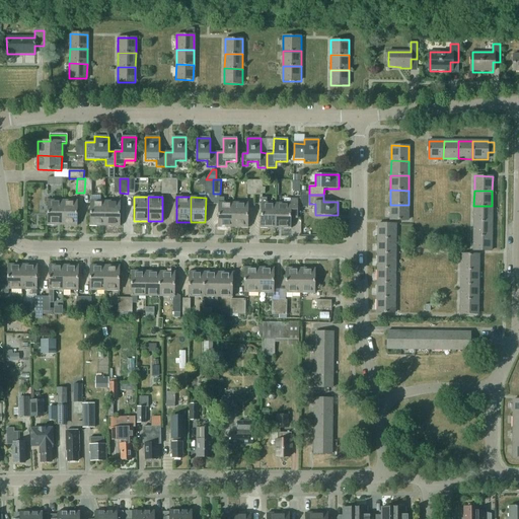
[(284,204),(277,203),(276,227),(291,227),(291,218),(298,218),(298,199),(284,199),(284,204)]
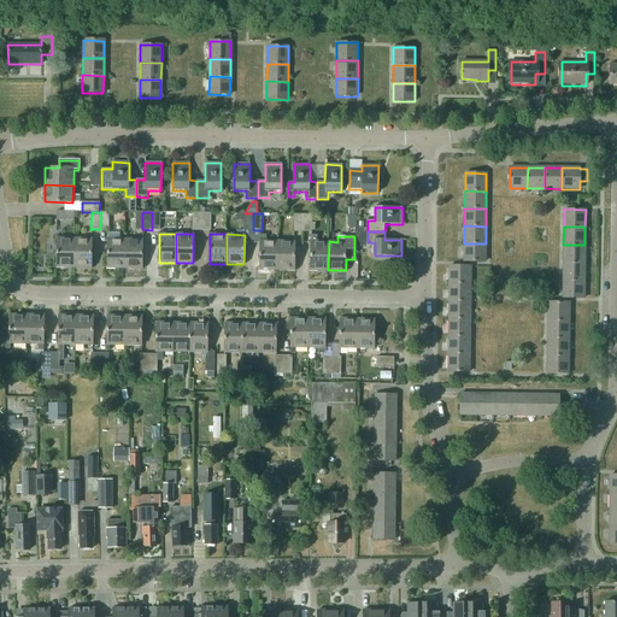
[(75,268),(75,239),(58,239),(57,268),(75,268)]
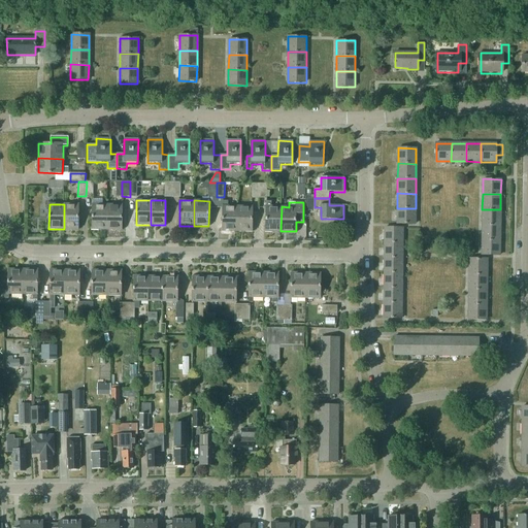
[(78,204),(64,204),(64,229),(78,229),(78,204)]
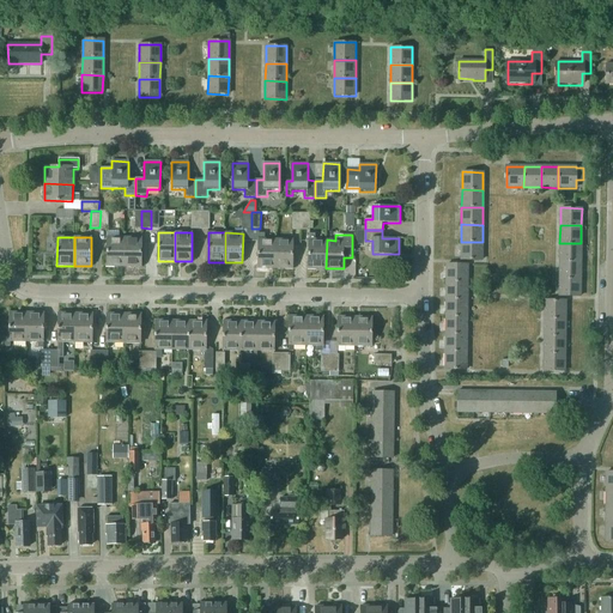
[(125,266),(125,238),(108,237),(108,266),(125,266)]
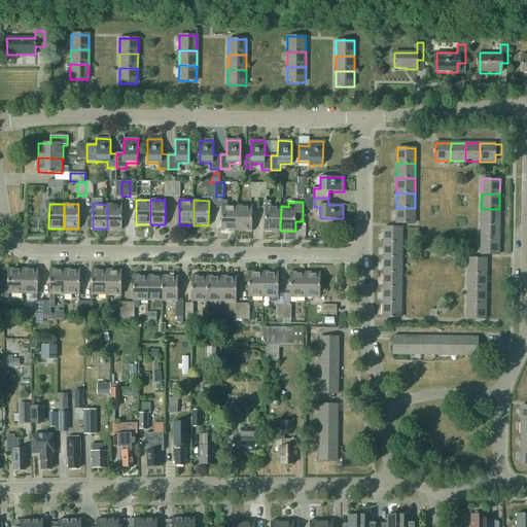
[(107,205),(107,229),(121,230),(123,205),(107,205)]
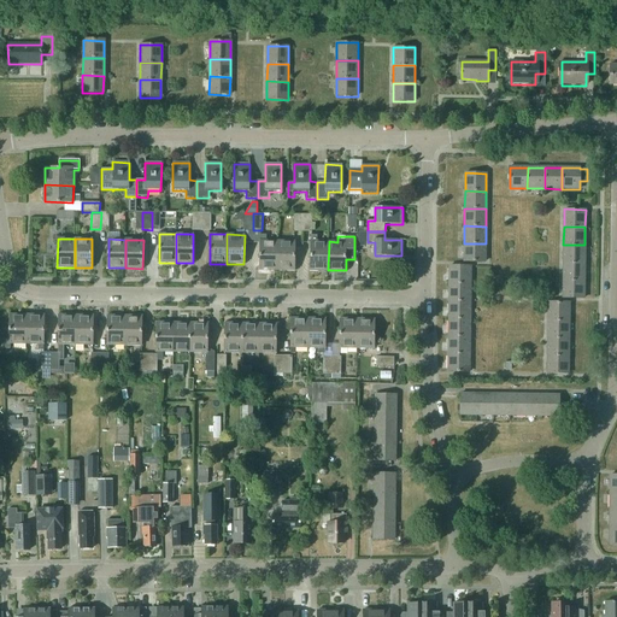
[(260,270),(278,270),(278,241),(260,241),(260,270)]
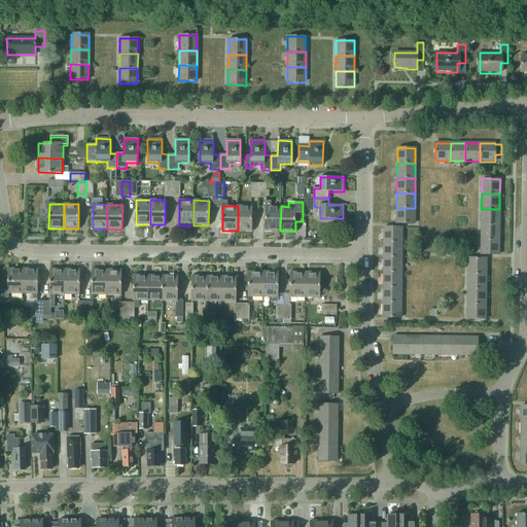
[(252,206),(238,206),(238,231),(252,231),(252,206)]
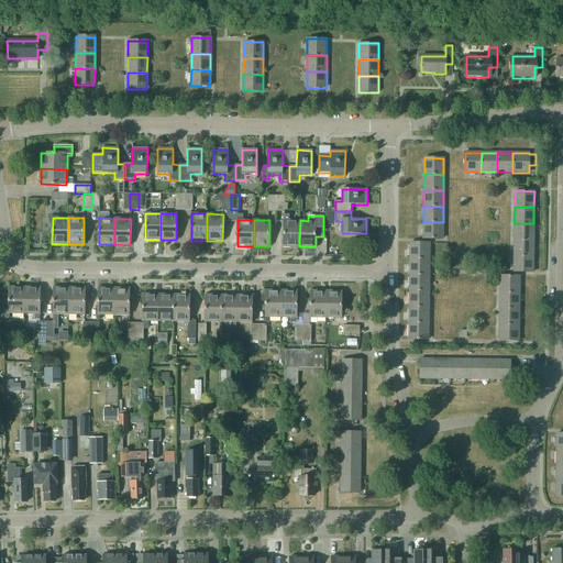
[(299,246),(300,220),(284,220),(284,246),(299,246)]
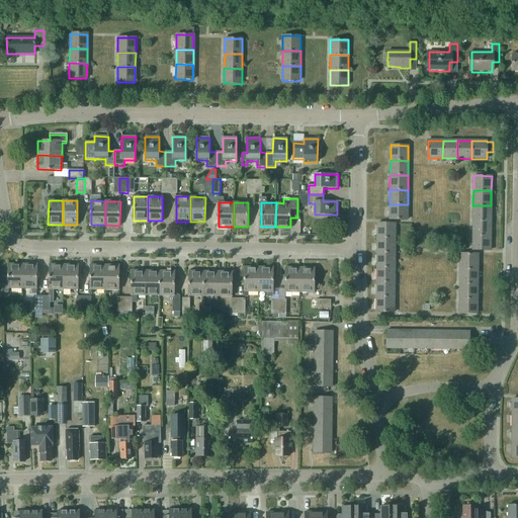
[(408,204),(390,204),(390,220),(407,220),(408,204)]
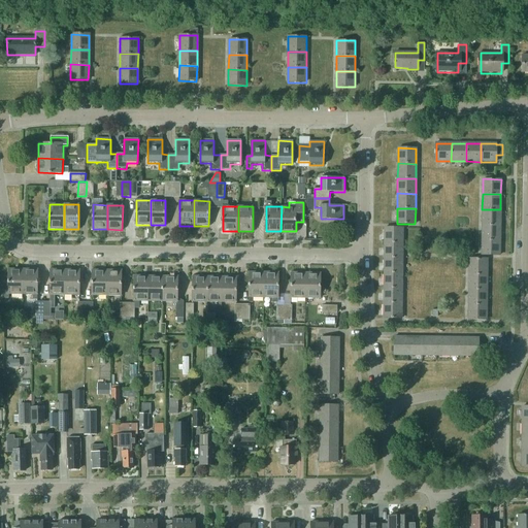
[(500,209),(482,209),(482,224),(500,225),(500,209)]
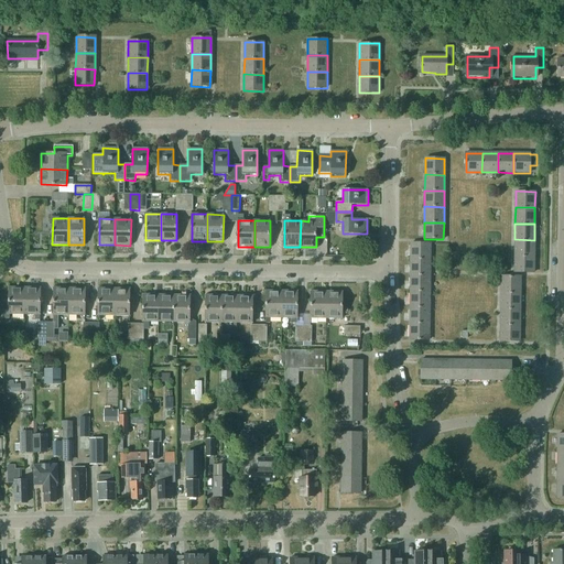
[(514,256),(534,256),(534,240),(514,239),(514,256)]
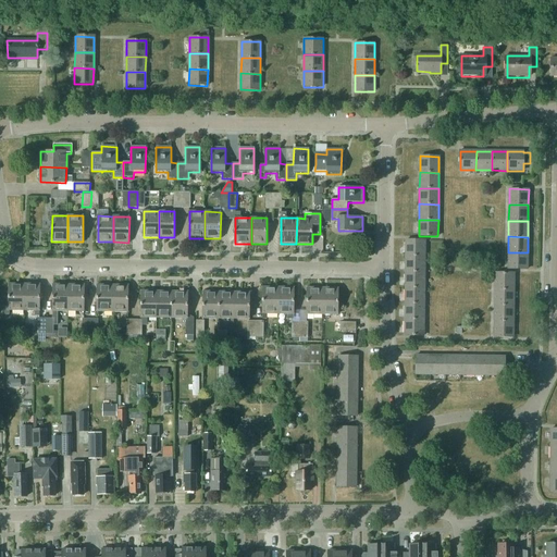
[(406,240),(406,257),(424,257),(424,240),(406,240)]
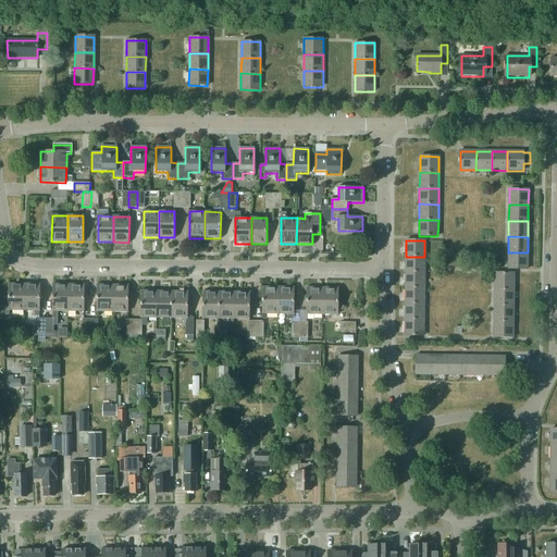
[(528,252),(508,252),(508,269),(528,269),(528,252)]
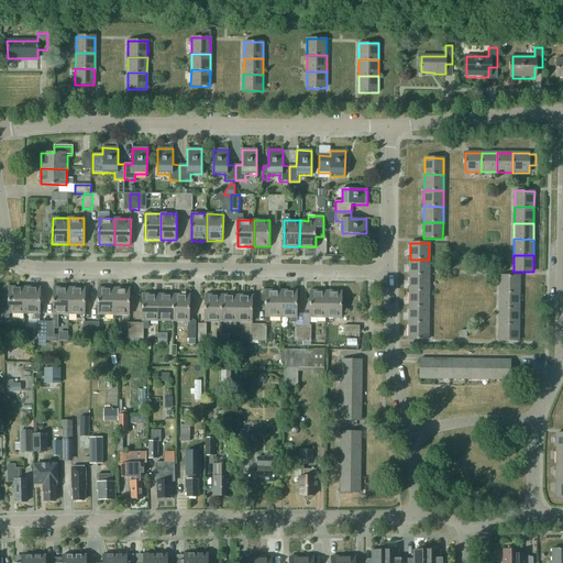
[(409,275),(429,275),(429,260),(410,260),(409,275)]
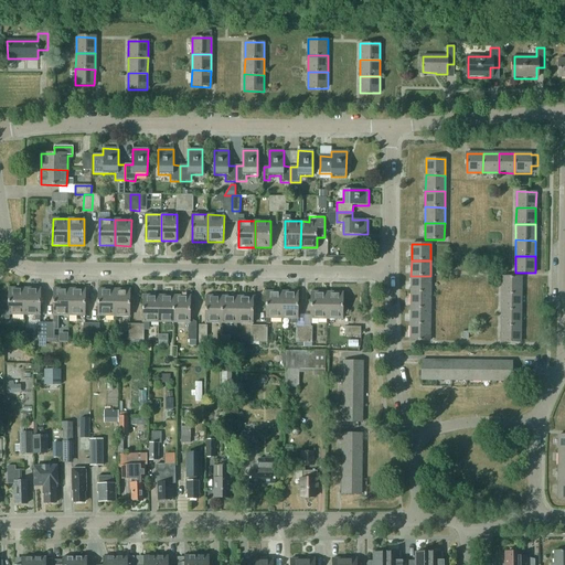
[(430,276),(411,276),(411,292),(430,292),(430,276)]
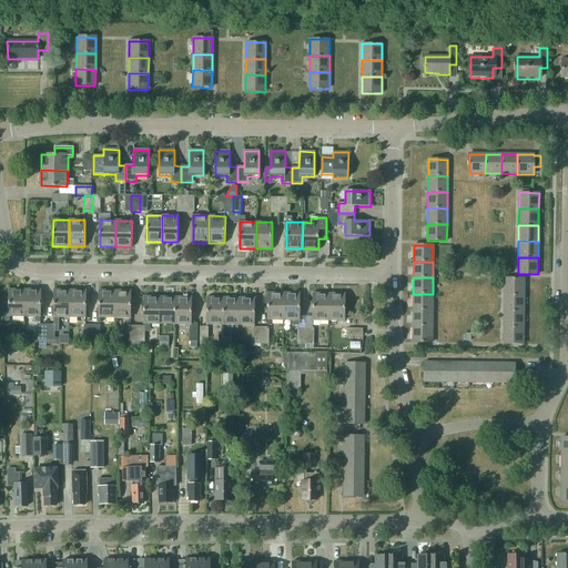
[(506,279),(505,295),(525,295),(525,279),(506,279)]
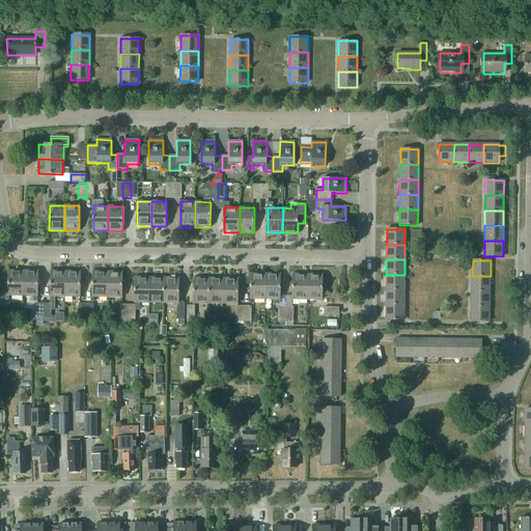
[(23,296),(23,271),(8,271),(8,283),(2,283),(1,300),(9,301),(9,296),(23,296)]
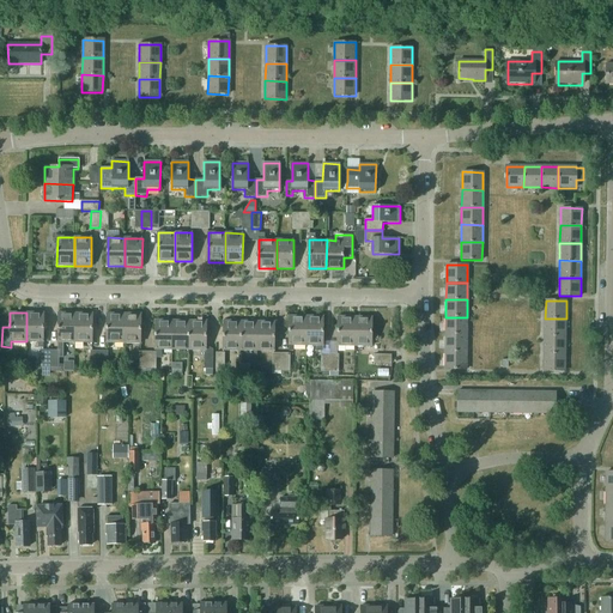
[(26,341),(38,341),(38,347),(43,347),(44,341),(44,313),(26,313),(26,341)]
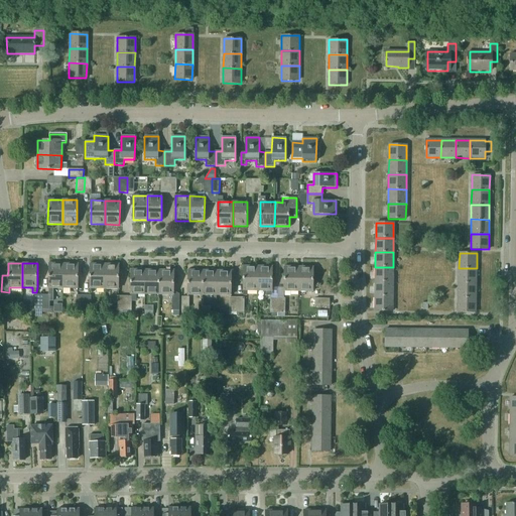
[(63,288),(63,264),(49,264),(49,288),(49,295),(42,295),(42,309),(50,309),(50,301),(53,301),(53,288),(63,288)]
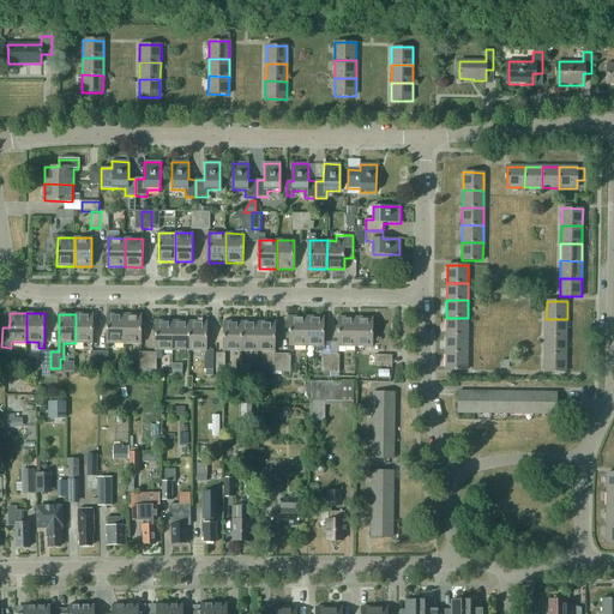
[(94,314),(76,314),(76,343),(92,343),(94,314)]
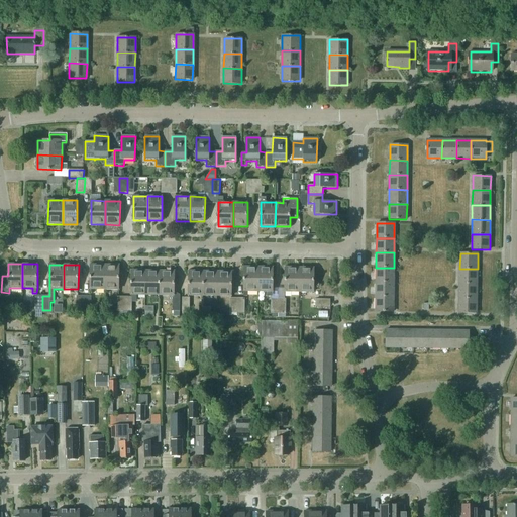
[(105,290),(105,266),(91,265),(90,290),(105,290)]
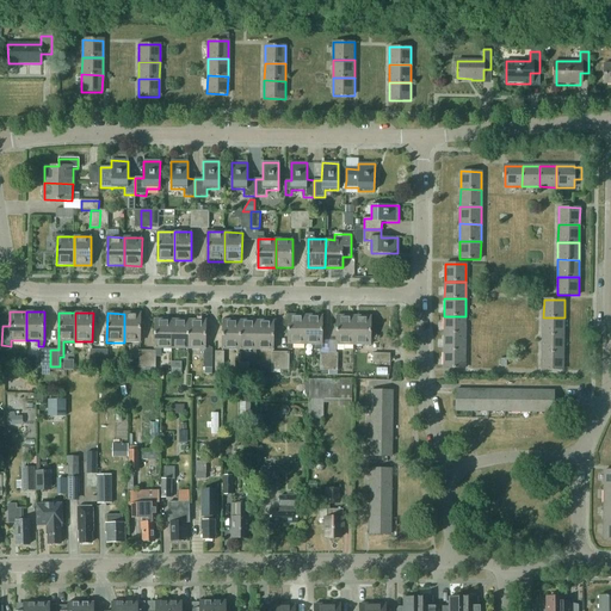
[(141,314),(124,314),(124,343),(141,343),(141,314)]
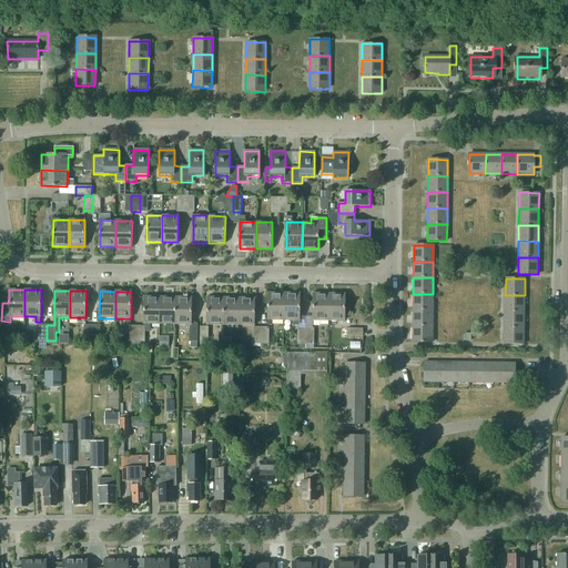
[(272,320),(283,321),(284,294),(269,293),(267,320),(267,325),(272,325),(272,320)]
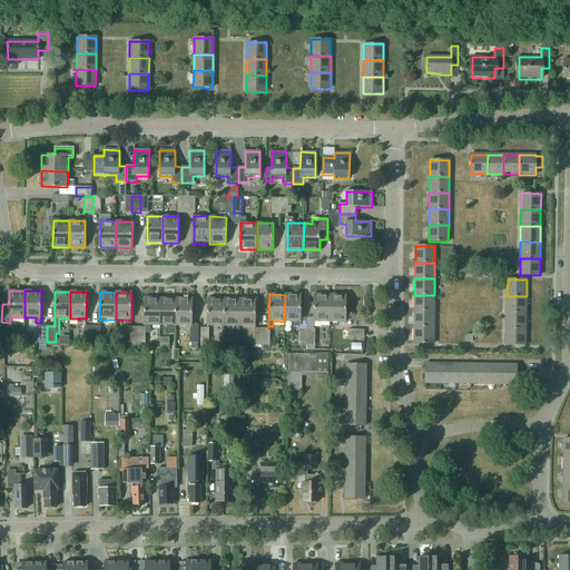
[(301,295),(285,295),(284,322),(294,322),(294,326),(300,326),(301,295)]
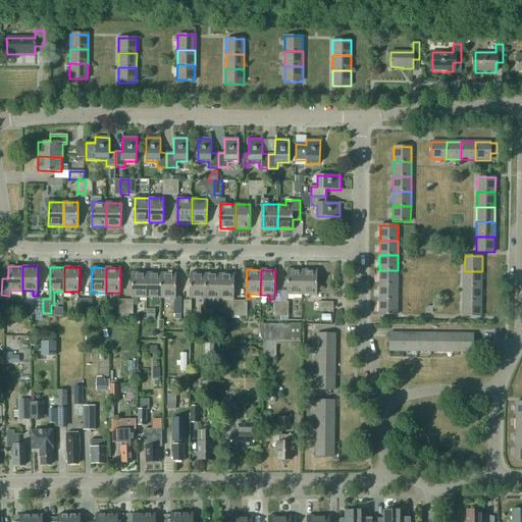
[(288,295),(302,296),(303,270),(288,270),(288,295)]
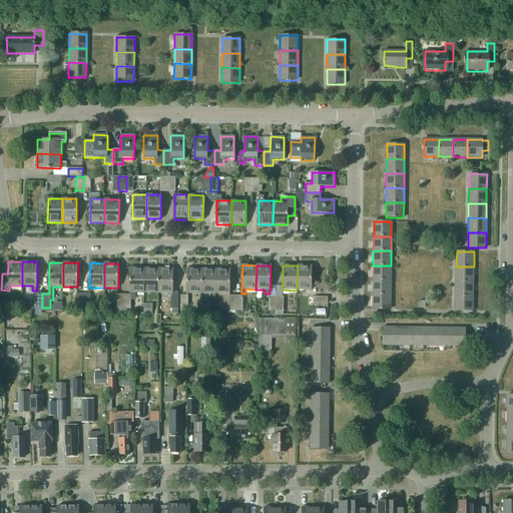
[(312,267),(298,266),(297,291),(312,291),(312,267)]
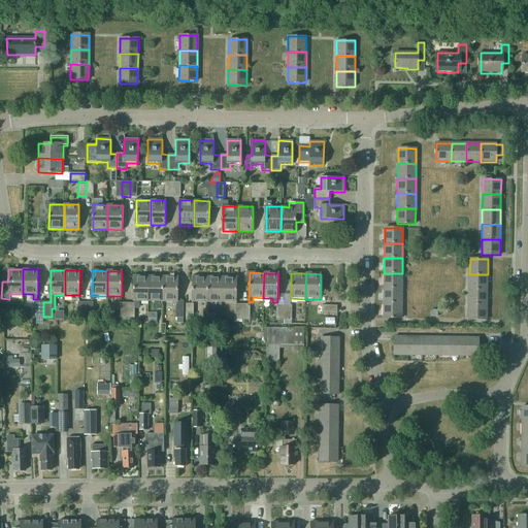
[(402,273),(384,273),(384,288),(402,288),(402,273)]
